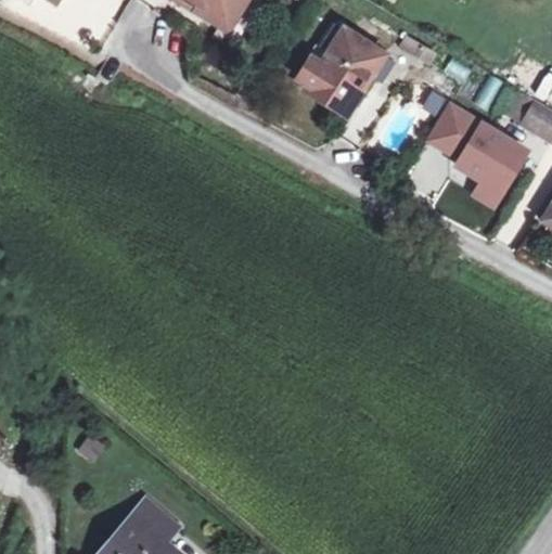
[(181,0),(197,9),(203,0),(202,0),(181,0)]
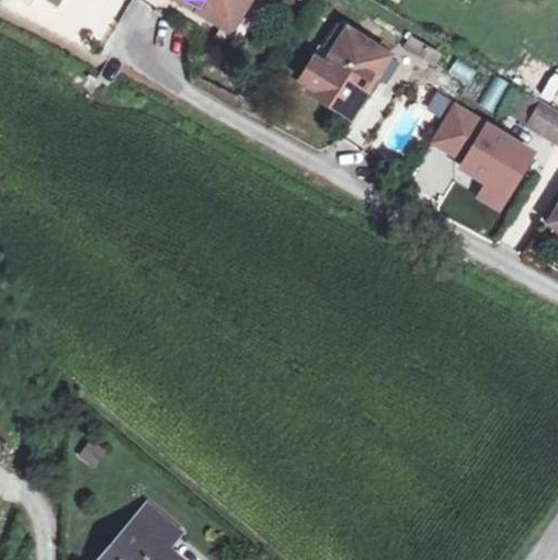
[(238,24),(251,0),(204,0),(205,0),(200,9),(218,21),(221,14),(238,24)]
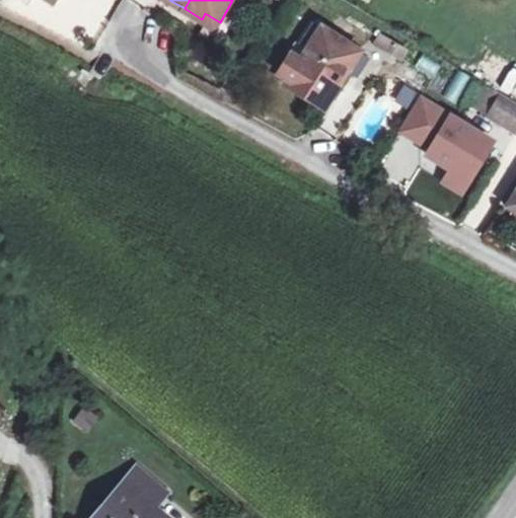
[(205,13),(202,19),(216,28),(220,22),(205,13)]
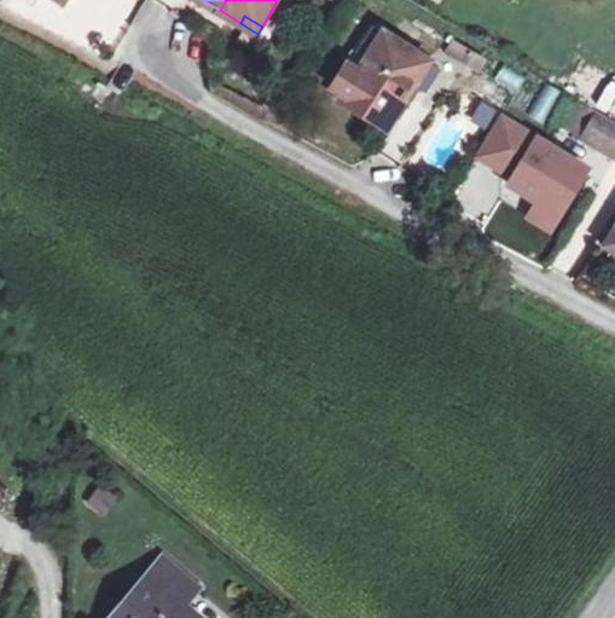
[(346,102),(390,131),(418,88),(413,86),(429,62),(388,35),(388,36),(372,61),(363,75),(352,68),(337,90),(348,97),(346,102)]
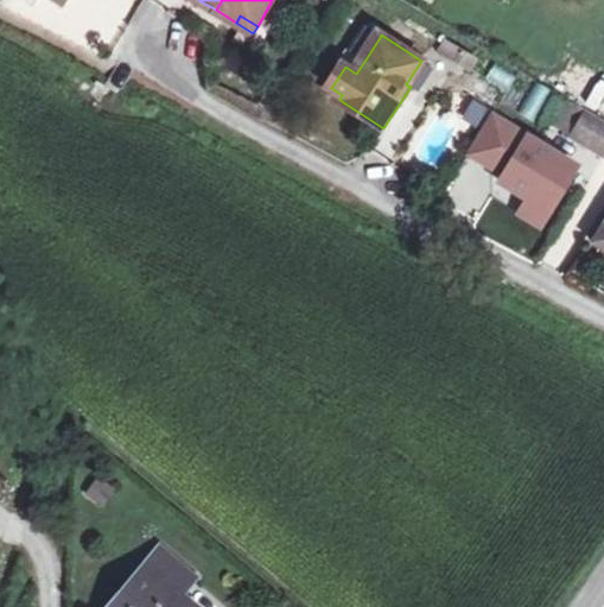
[(444,52),(472,70),(479,59),(450,43),(444,52)]
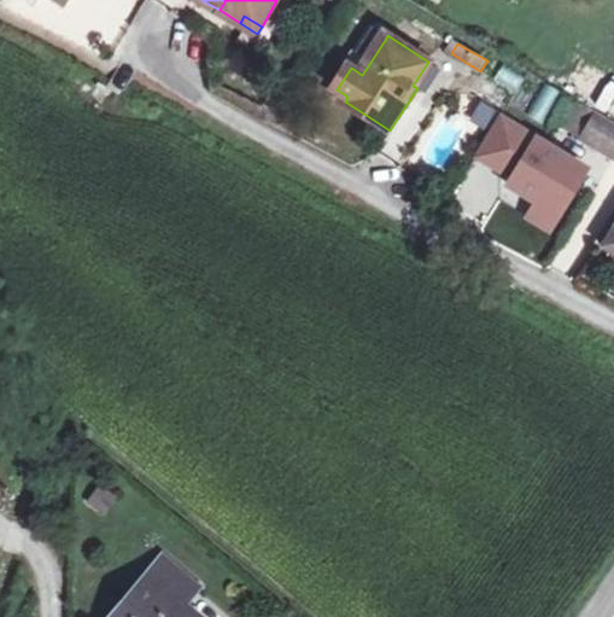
[(547,87),(613,116),(613,75),(562,53),(547,87)]
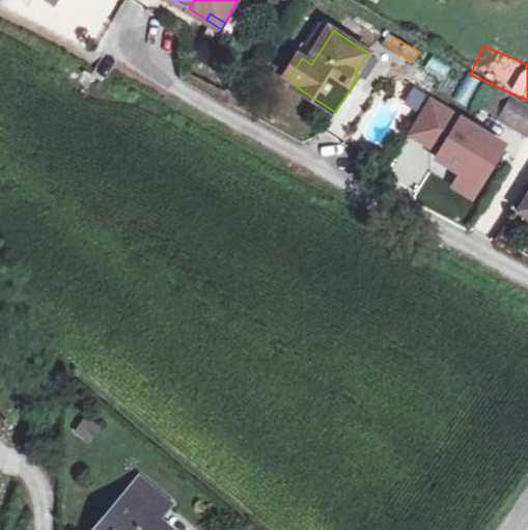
[(376,58),(368,53),(355,74),(359,76),(362,80),(376,58)]
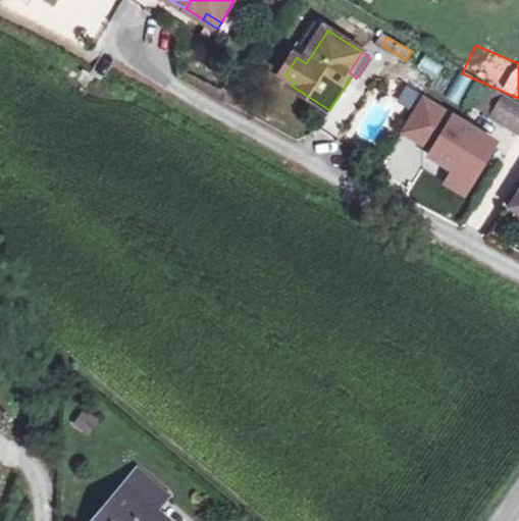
[(495,118),(508,96),(491,87),(479,108),(495,118)]
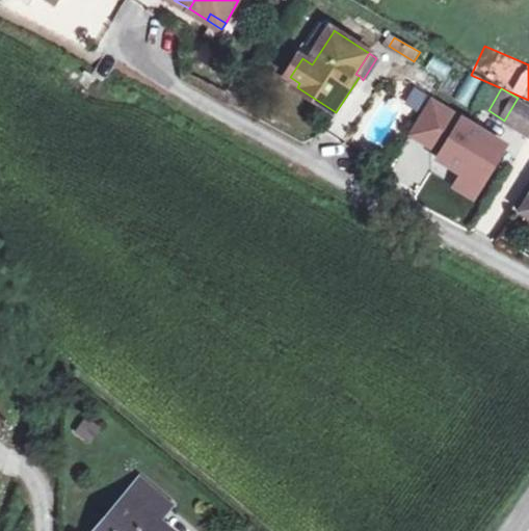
[(457,175),(450,187),(476,202),(509,141),(430,97),(406,137),(435,154),(431,161),(457,175)]
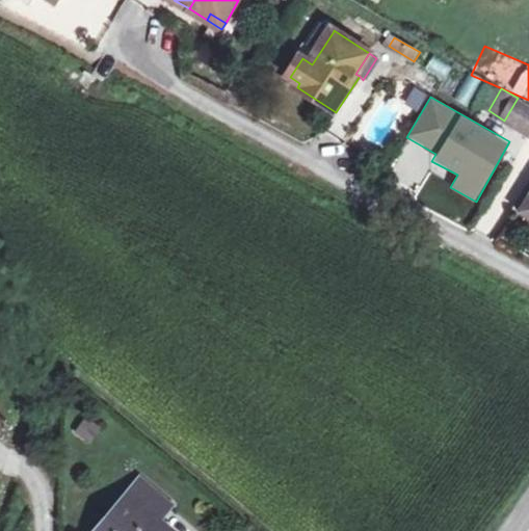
[(528,104),(518,98),(504,121),(528,135),(528,104)]
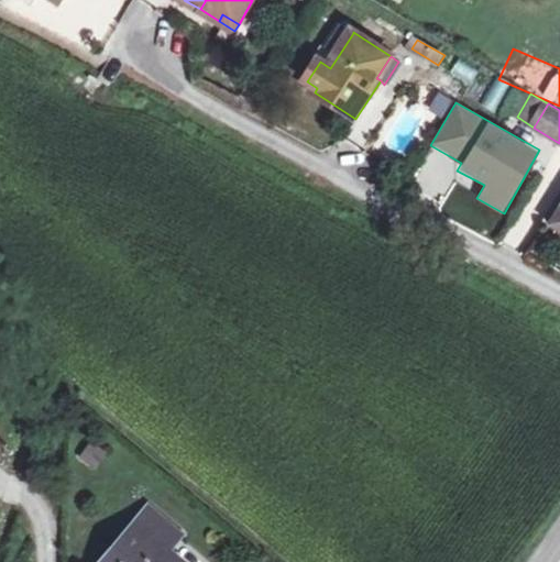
[(79,462),(99,471),(108,451),(88,442),(79,462)]
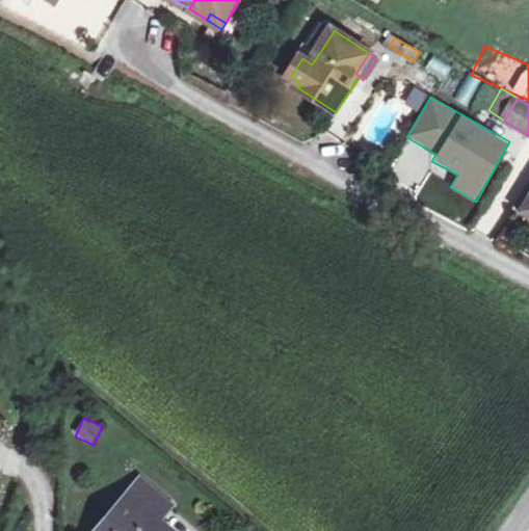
[(168,530),(161,523),(175,507),(146,482),(104,530),(168,530)]
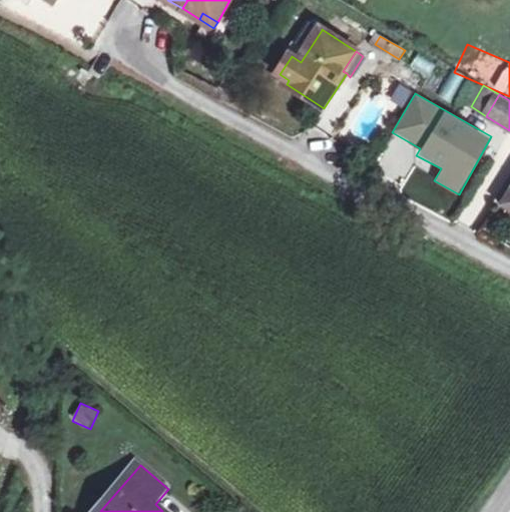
All buildings are outlined.
